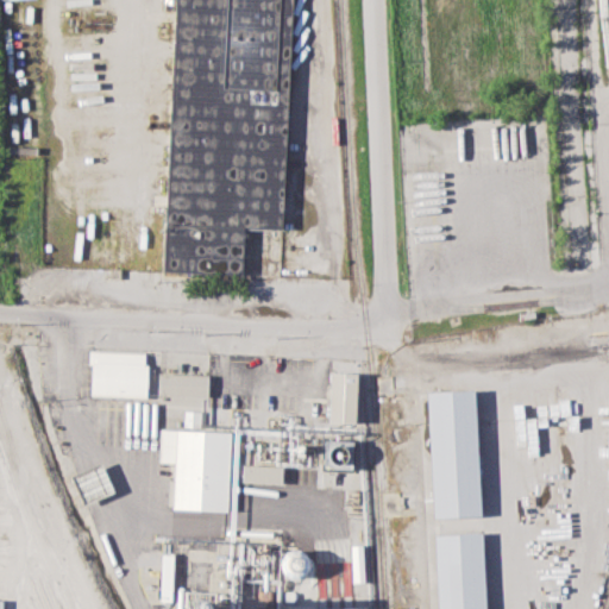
[(176,0),(294,0),(283,228),(248,227),(245,277),(164,272),(176,0)]
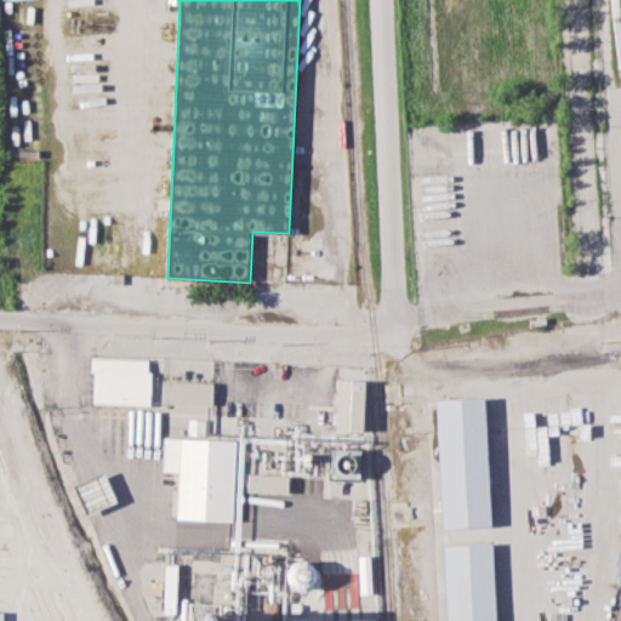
[(89,357),(152,360),(149,406),(92,404),(93,372),(89,372),(89,357)]
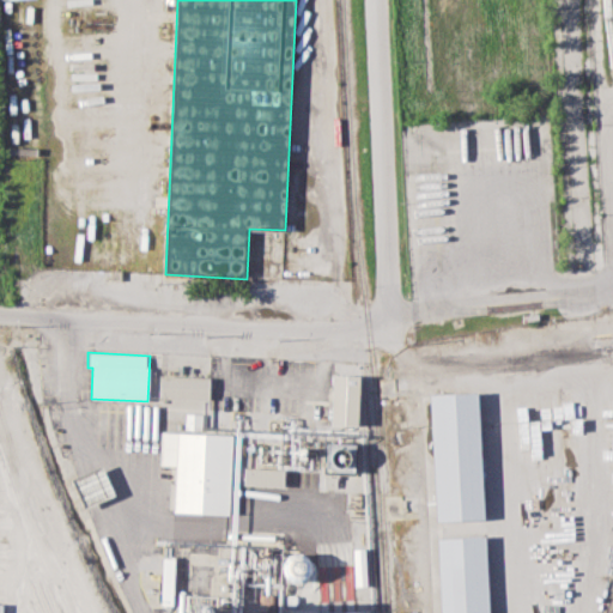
[(338,374),(364,376),(363,425),(335,424),(338,374)]
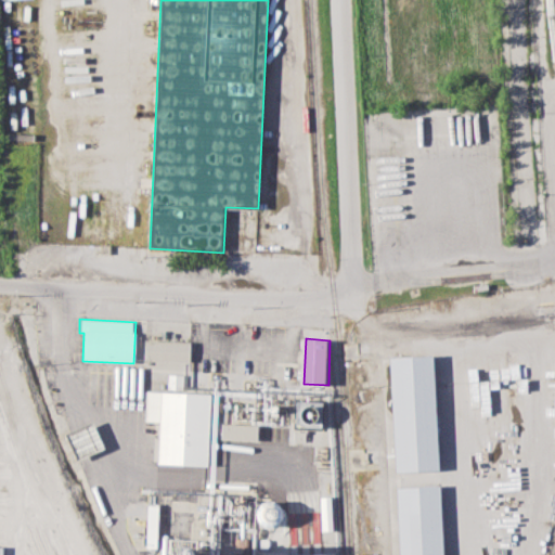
[(143,339),(189,340),(189,361),(143,359),(143,339)]
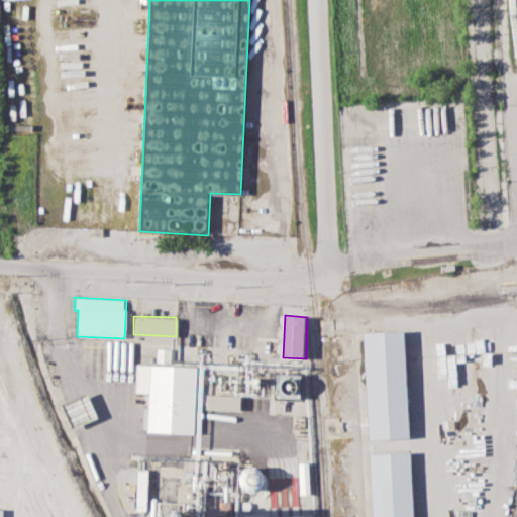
[(367,333),(408,331),(414,438),(373,440),(367,333)]
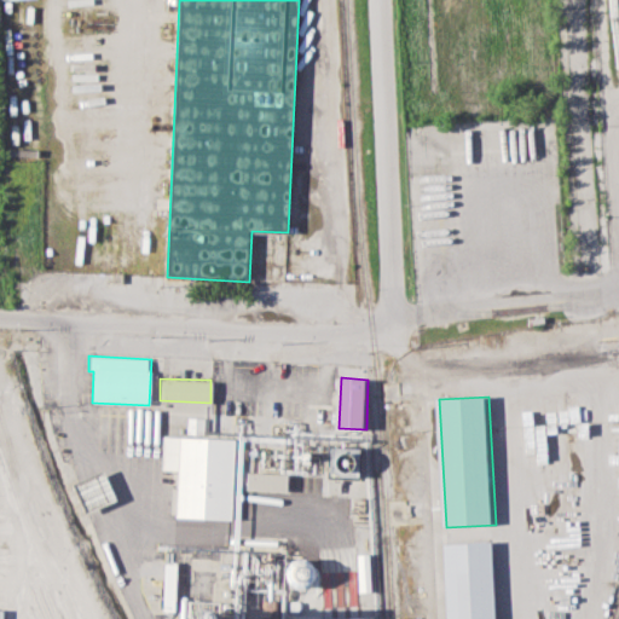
[(162,435),(233,439),(231,520),(174,518),(175,468),(161,468),(162,435)]
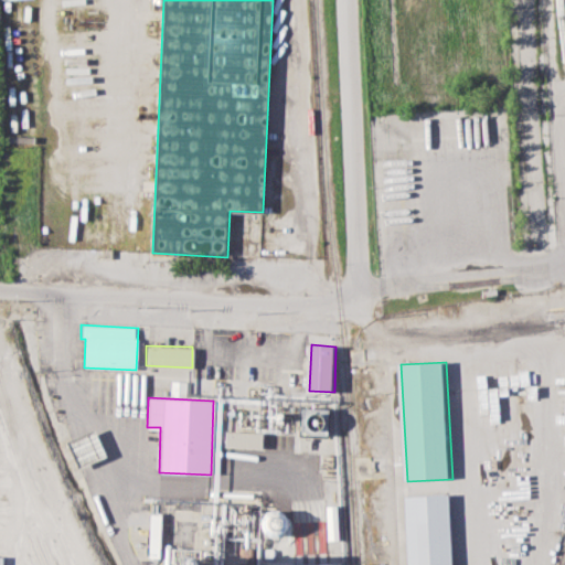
[(304,407),(332,409),(331,438),(301,436),(304,407)]
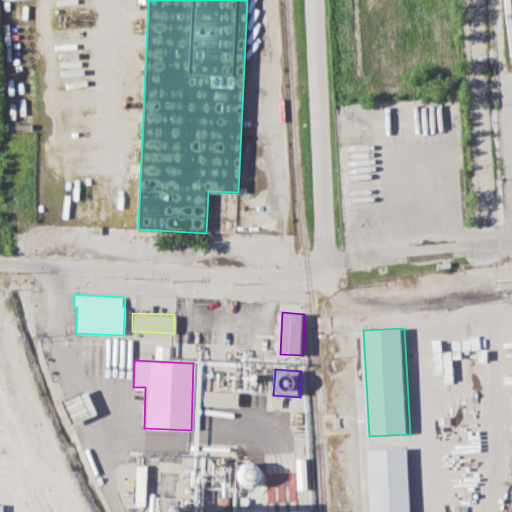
[(59,399),(68,423),(94,413),(85,389),(59,399)]
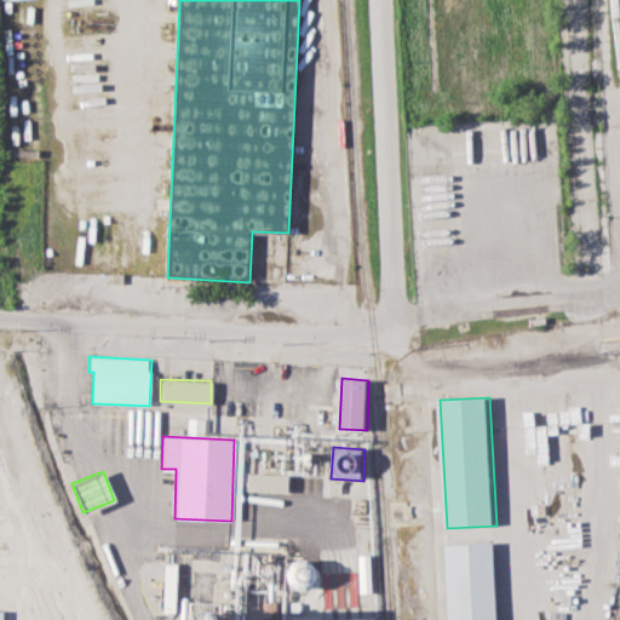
[(251,472),(292,475),(291,493),(251,491),(251,472)]
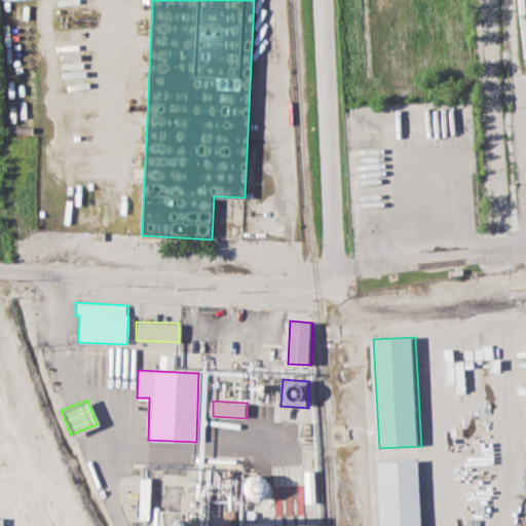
[(382,525),(380,461),(421,459),(424,525),(382,525)]
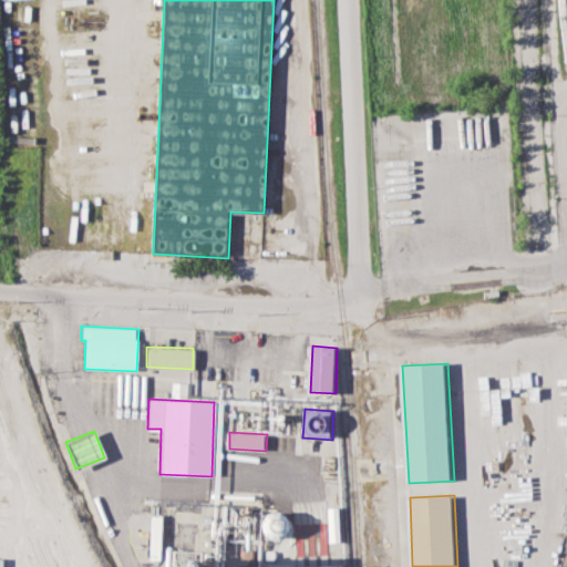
[(274,539),(290,529),(279,511),(263,521),(274,539)]
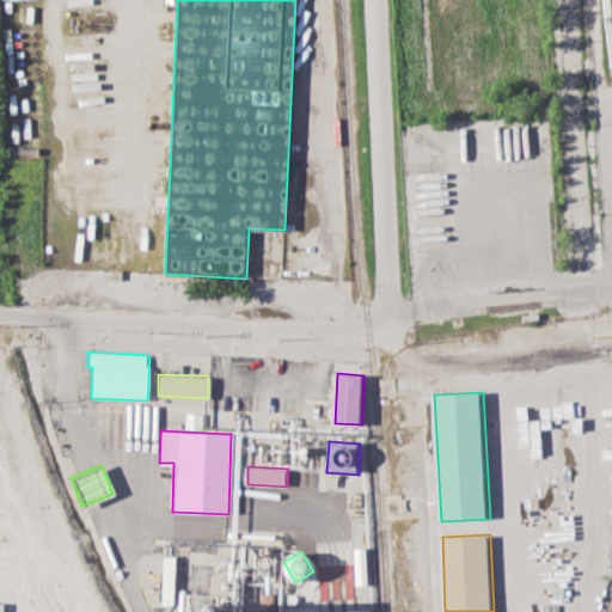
[(173,557),(161,556),(160,603),(172,604),(173,557)]
